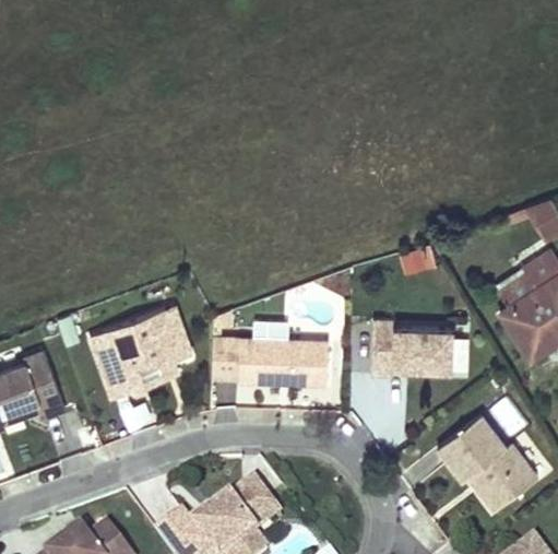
[(557,205),(555,200),(547,203),(557,219),(557,205)]
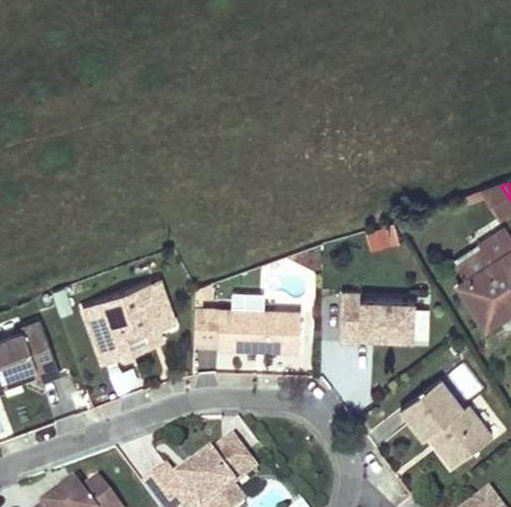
[(510,200),(501,186),(485,191),(501,222),(510,217),(510,200)]
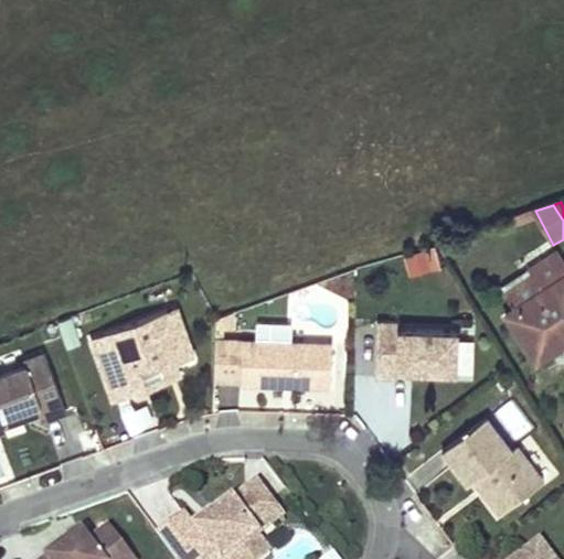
[(436,251),(402,261),(408,285),(444,275),(436,251)]
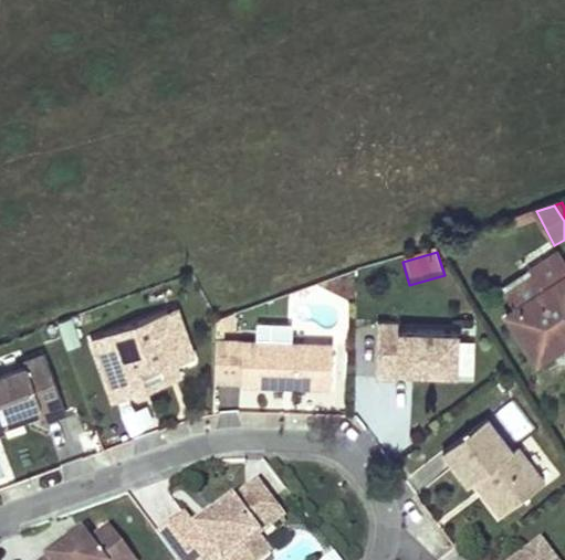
[(505,316),(535,361),(564,342),(564,266),(560,259),(504,294),(515,310),(505,316)]
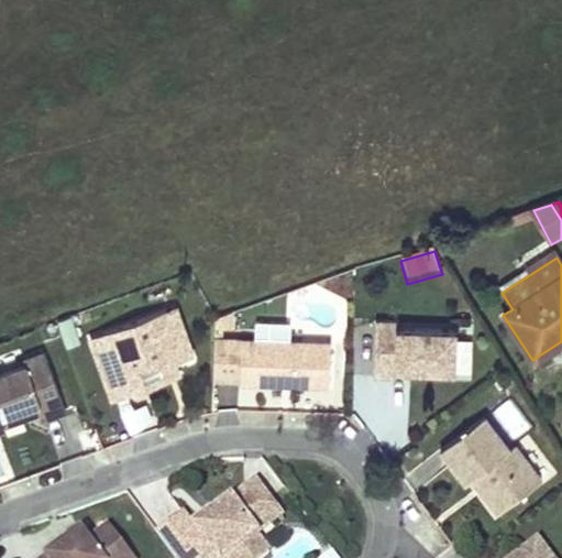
[(167,313),(92,340),(114,403),(147,391),(140,370),(158,363),(160,367),(172,362),(173,365),(193,358),(183,332),(175,335),(167,313)]
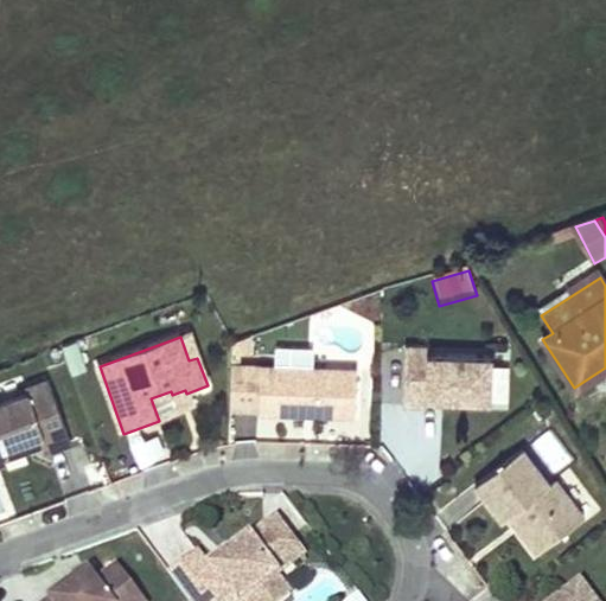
[(80,350),(67,353),(74,378),(87,373),(80,350)]
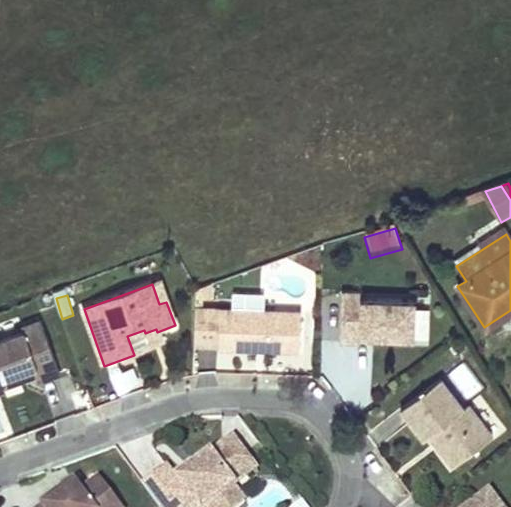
[(232,296),(231,312),(264,313),(265,297),(232,296)]
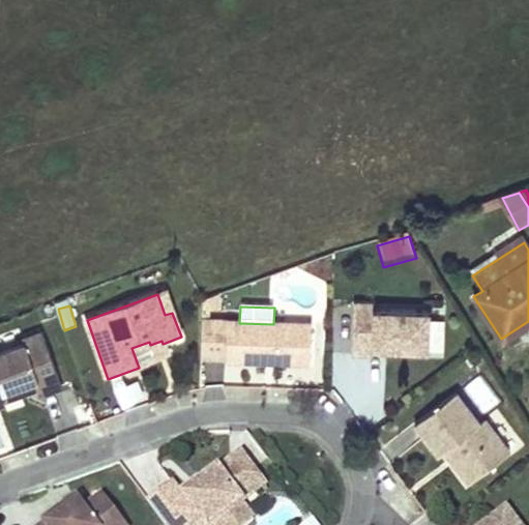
[(430,313),(354,311),(353,356),(373,357),(374,351),(429,353),(430,313)]
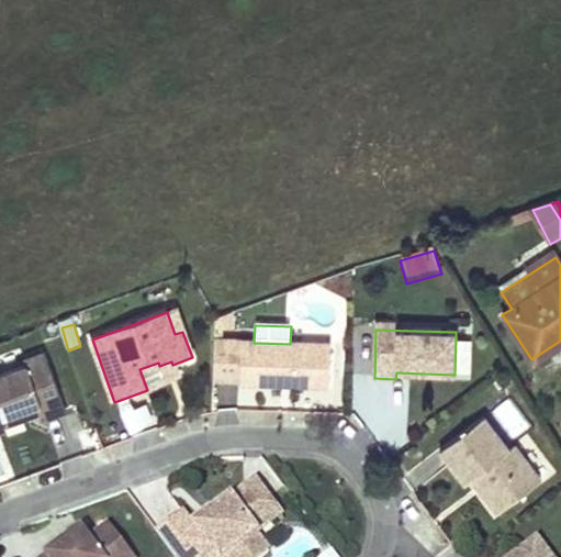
[(471,375),(471,342),(458,341),(458,375),(471,375)]
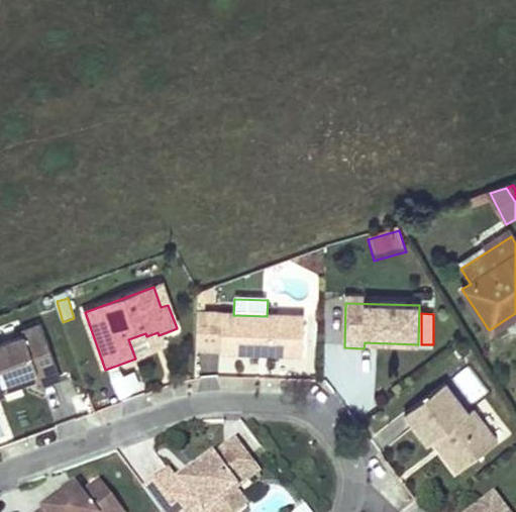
[(515,313),(489,330),(492,335),(515,320),(515,313)]
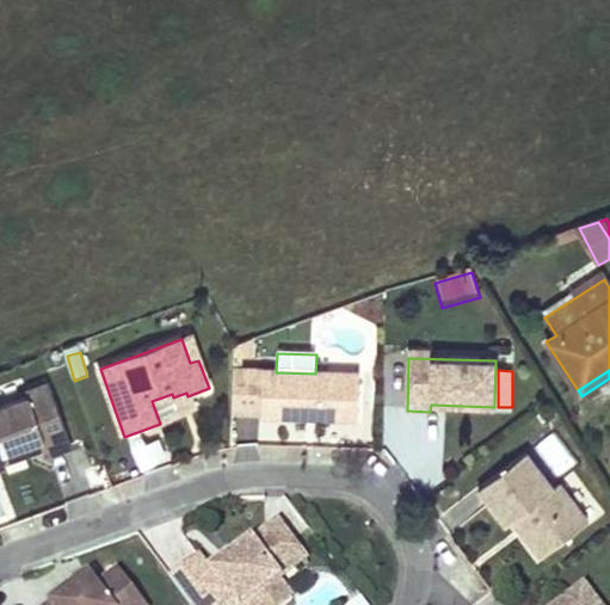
[(358,423),(361,376),(315,374),(276,372),(240,371),(238,399),(235,415),(262,417),(262,419),(306,420),(306,414),(320,415),(320,421),(358,423)]
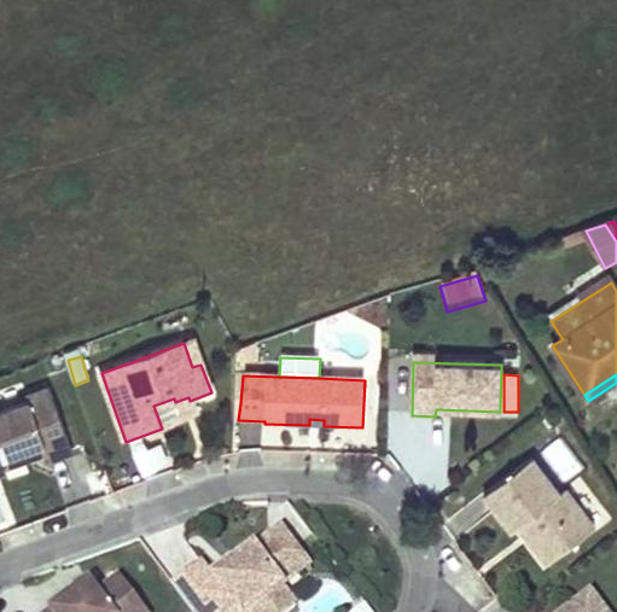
[(1,460),(44,446),(47,455),(50,462),(73,454),(48,390),(27,398),(29,404),(0,414),(0,472),(5,471),(1,460)]
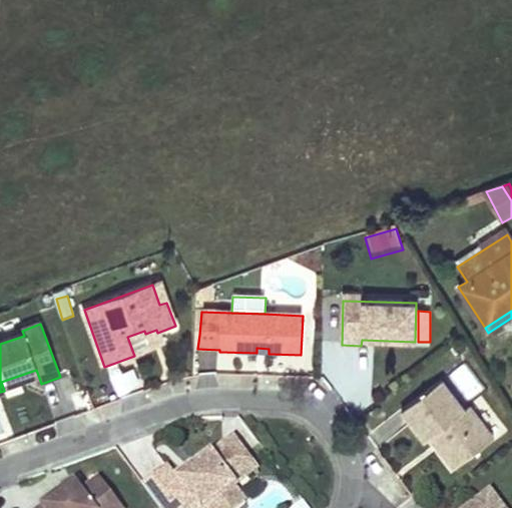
[(156,330),(145,334),(151,350),(162,346),(157,333),(156,330)]
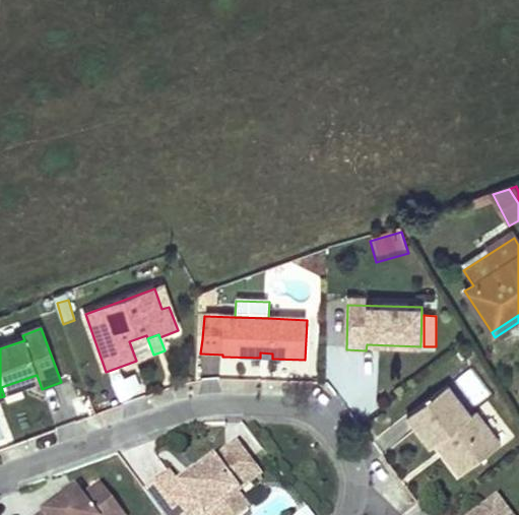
[(37,375),(1,387),(4,396),(40,383),(37,375)]
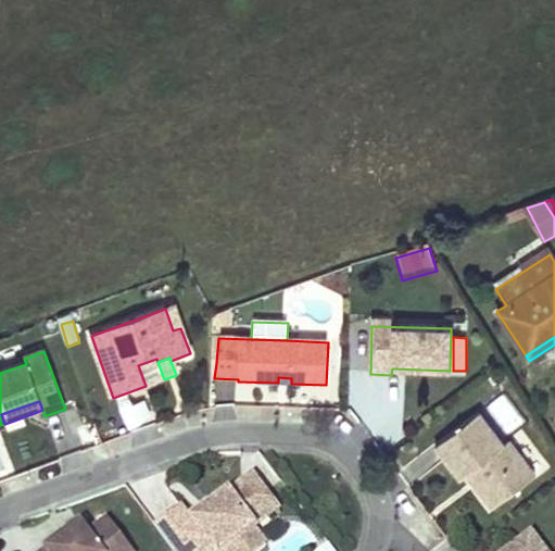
[(474,471),(500,504),(534,477),(508,442),(504,447),(479,414),(436,447),(462,480),(466,476),(474,471)]
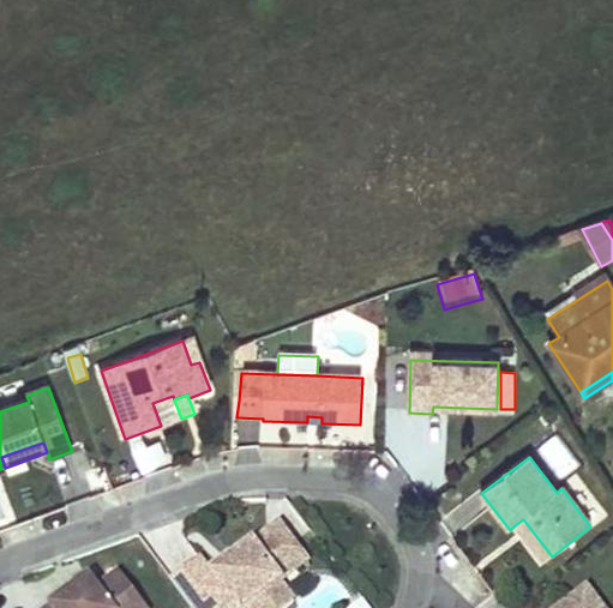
[(523,519),(515,525),(544,563),(552,557),(523,519)]
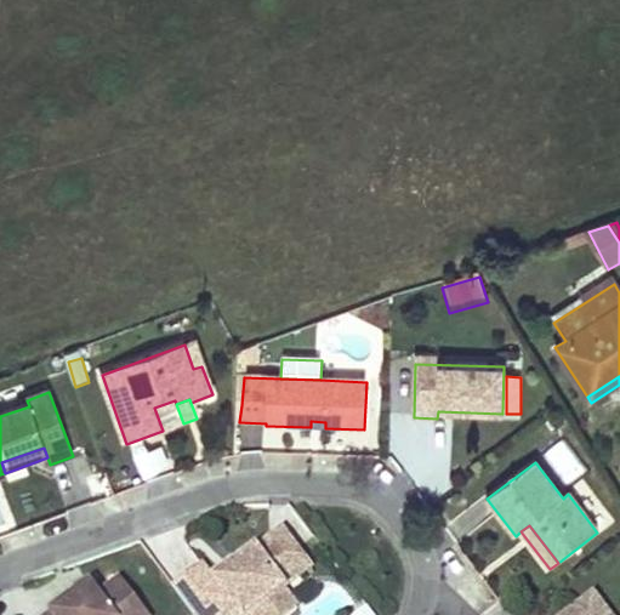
[(202,567),(172,588),(192,614),(267,614),(269,603),(284,592),(311,571),(283,533),(220,581),(216,576),(211,580),(202,567)]
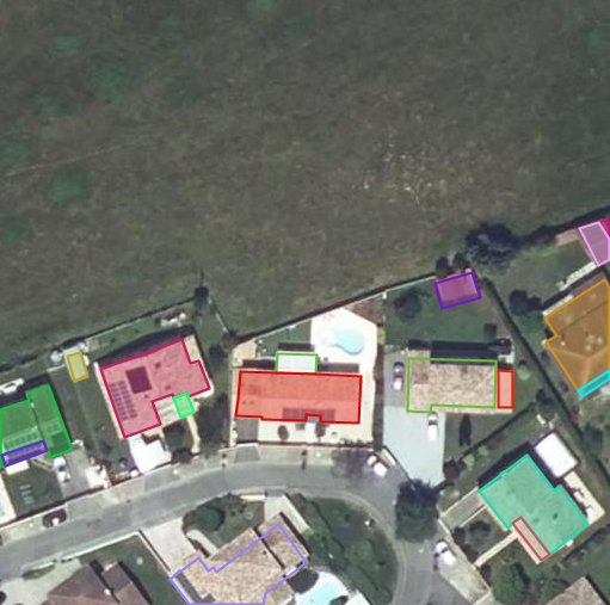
[(90,580),(56,604),(143,604),(119,573),(98,590),(90,580)]
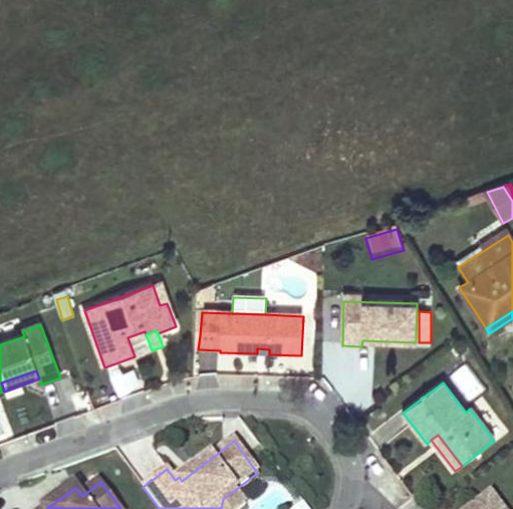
[(244,508),(247,506),(235,490),(223,499),(221,508),(244,508)]
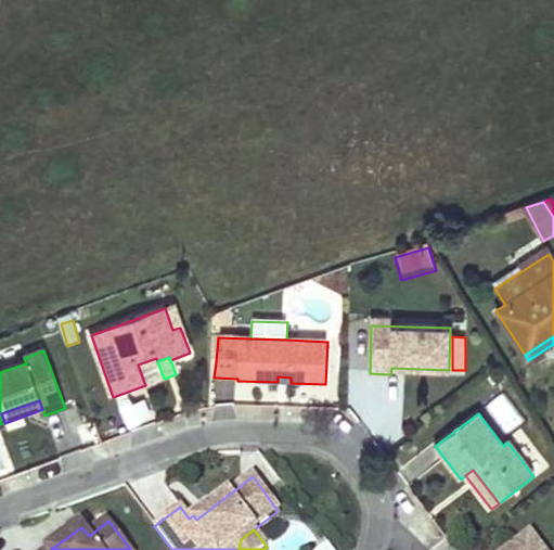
[(539,549),(530,538),(515,549),(539,549)]
